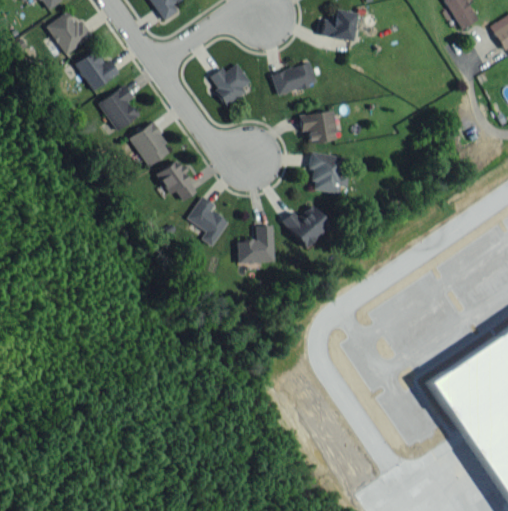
[(22,0),(24,1),(25,0),(41,0),(48,10),(62,1),(62,0),(22,0)]
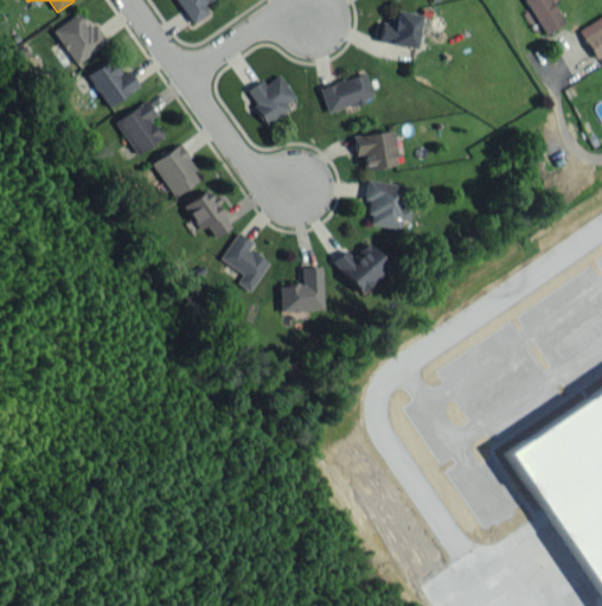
[(211,14),(206,5),(213,0),(179,0),(193,25),(211,14)]
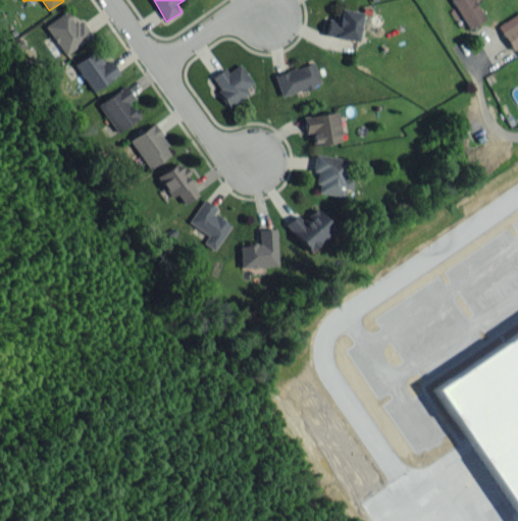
[(487,22),(476,0),(456,0),(469,30),(487,22)]
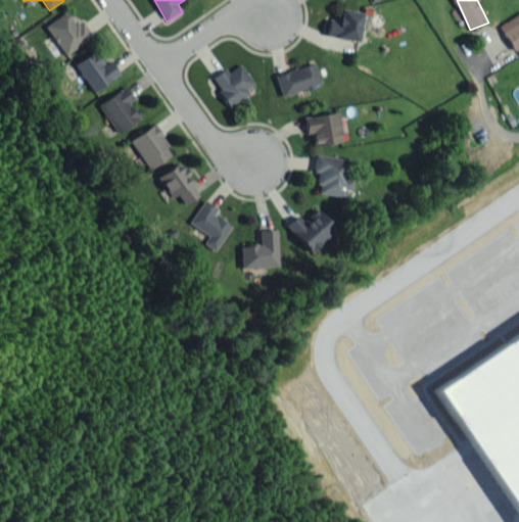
[(329,37),(361,41),(365,13),(342,9),(341,20),(331,19),(329,37)]
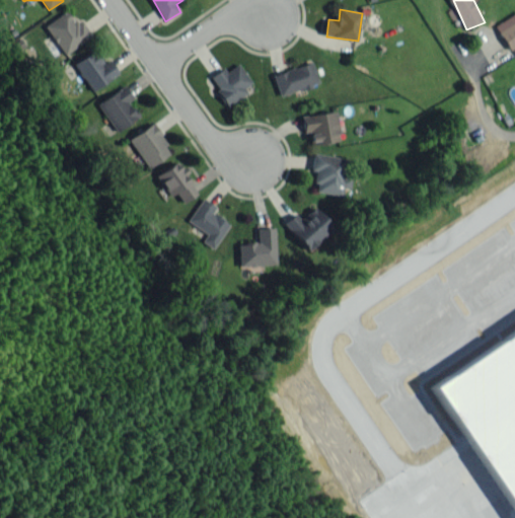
[(48,24),(65,55),(95,38),(86,21),(79,25),(70,11),(48,24)]
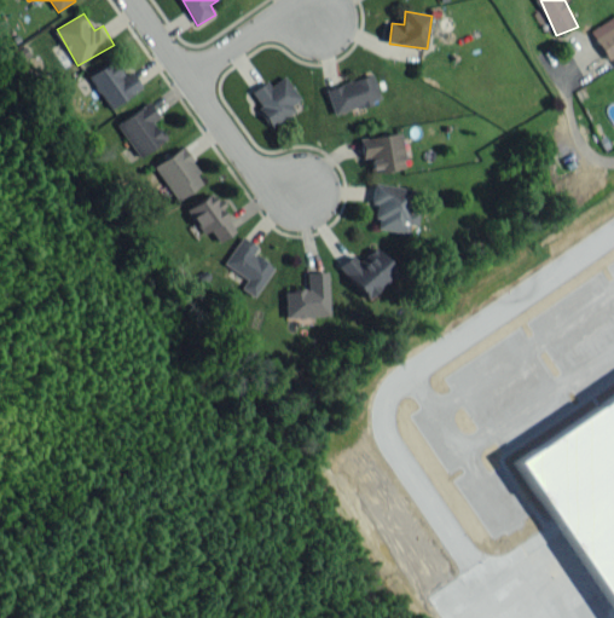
[(613,18),(594,30),(609,59),(613,57),(613,18)]
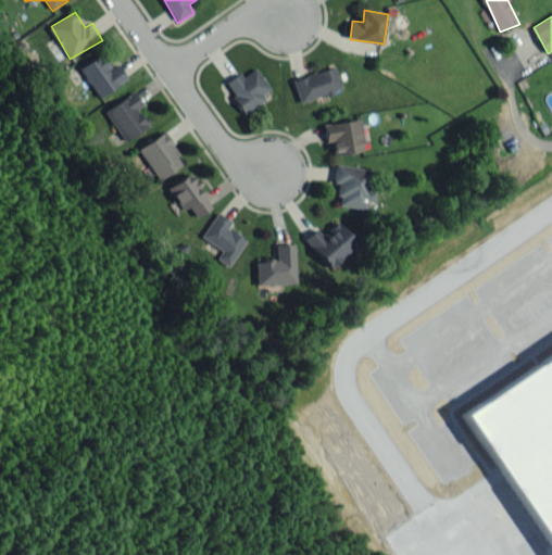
[(130,80),(120,64),(114,68),(104,54),(82,68),(101,99),(130,80)]
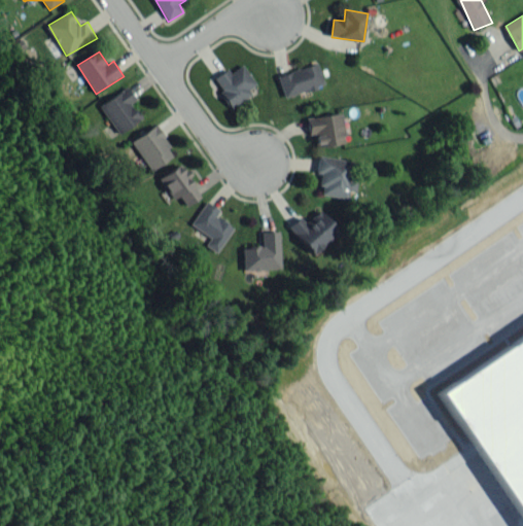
[(287,98),(326,84),(319,63),(280,76),(287,98)]
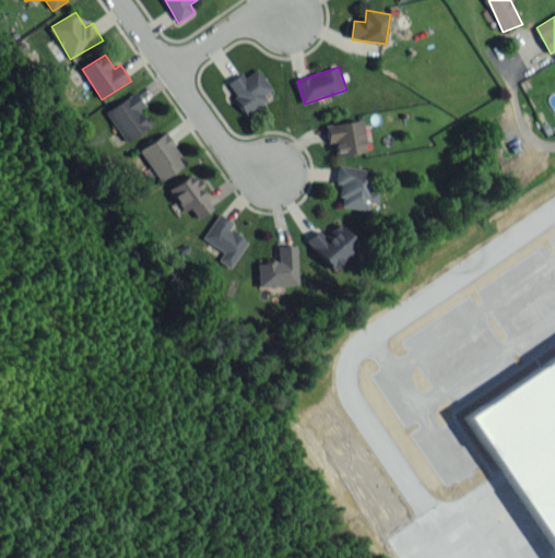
[(249,113),(276,93),(260,69),(247,78),(244,73),(228,84),(249,113)]
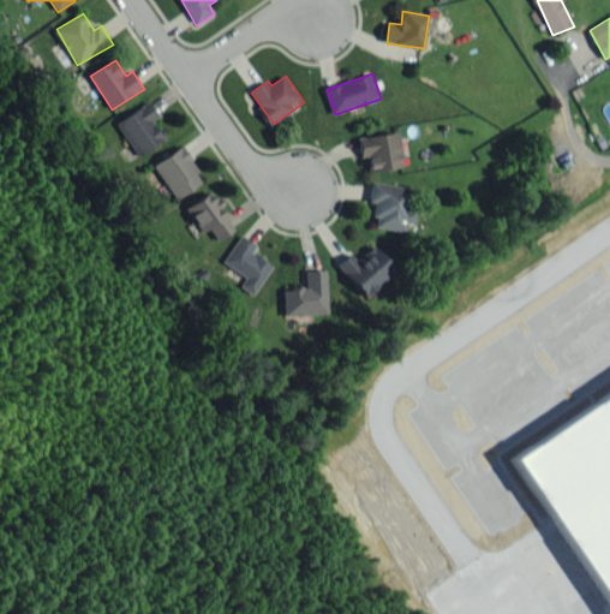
[(160,118),(151,103),(120,121),(139,158),(168,141),(156,120),(160,118)]
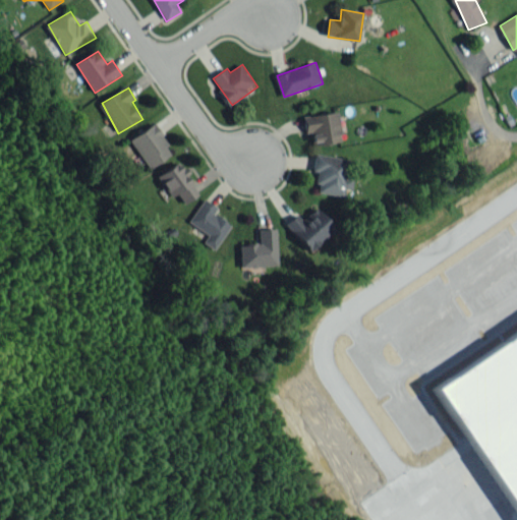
[(339,112),(305,117),(307,133),(313,132),(314,147),(342,142),(339,112)]
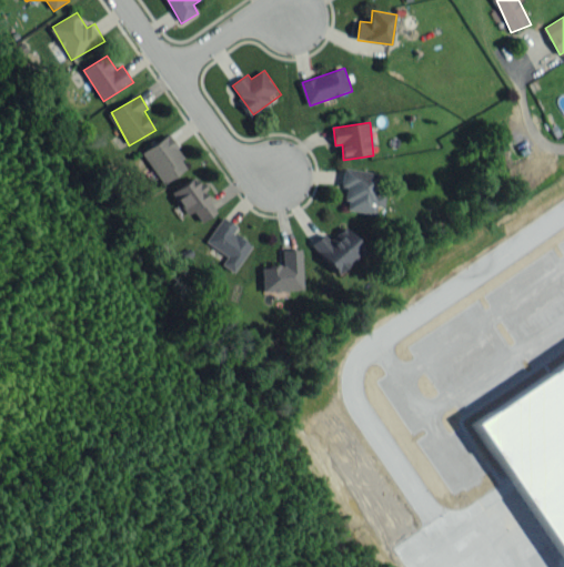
[(144,153),(165,184),(191,166),(170,135),(144,153)]
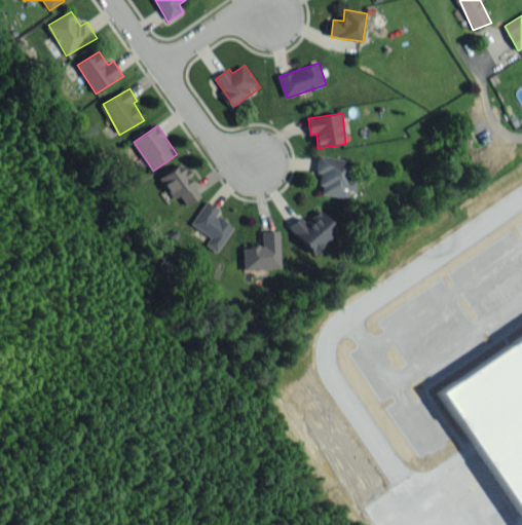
[(348,199),(349,190),(356,191),(359,178),(351,177),(353,161),(321,155),(318,173),(324,174),(320,194),(348,199)]
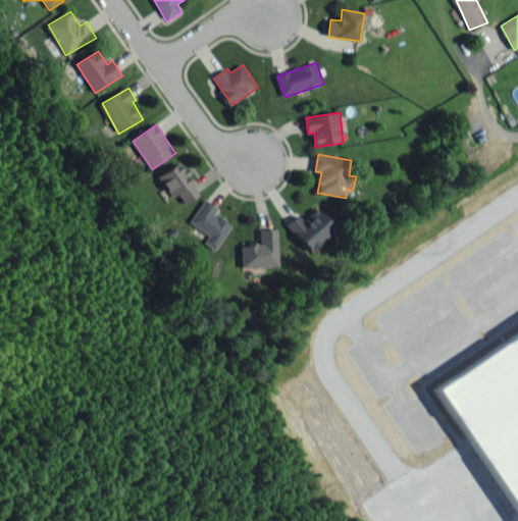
[(174,198),(179,195),(187,205),(202,195),(182,162),(160,176),(174,198)]
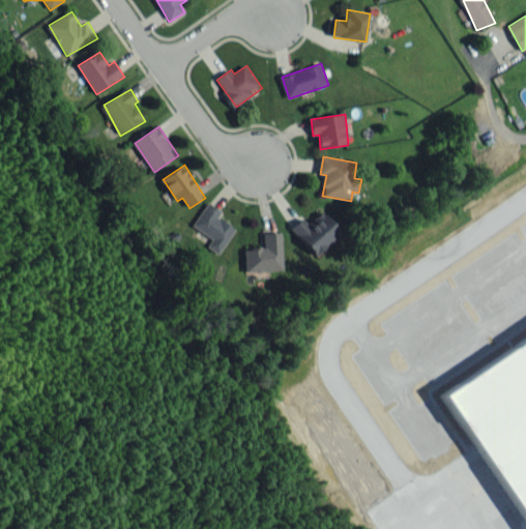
[(237,230),(220,217),(224,211),(210,203),(195,227),(214,239),(209,247),(222,255),(237,230)]
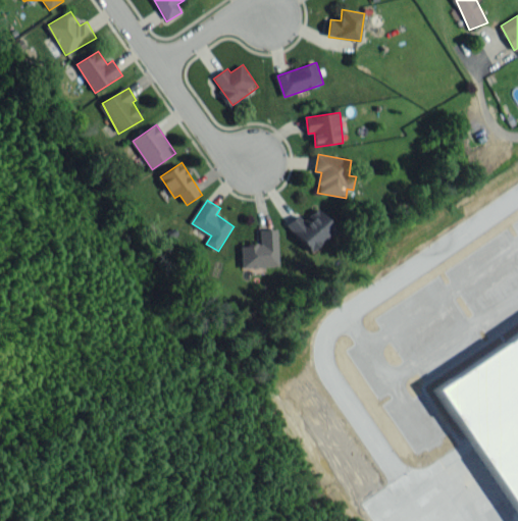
[(305,220),(300,214),(288,224),(313,253),(338,230),(318,209),(305,220)]
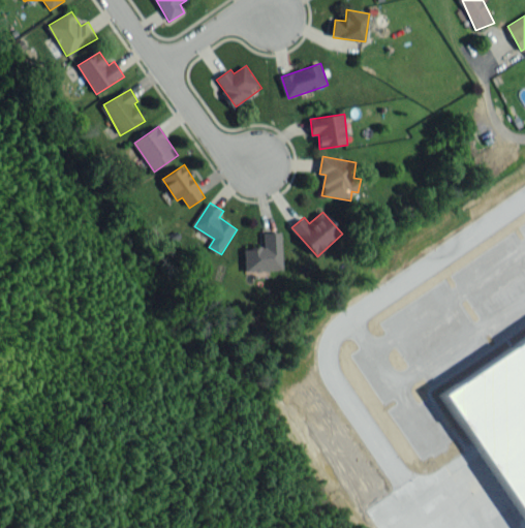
[(284,271),(283,233),(264,233),(265,248),(246,249),(247,272),(284,271)]
